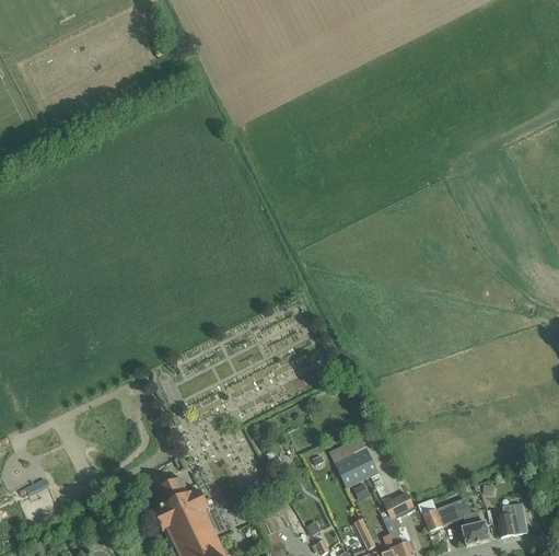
[(298,385),(317,374),(312,366),(293,375),(298,385)]
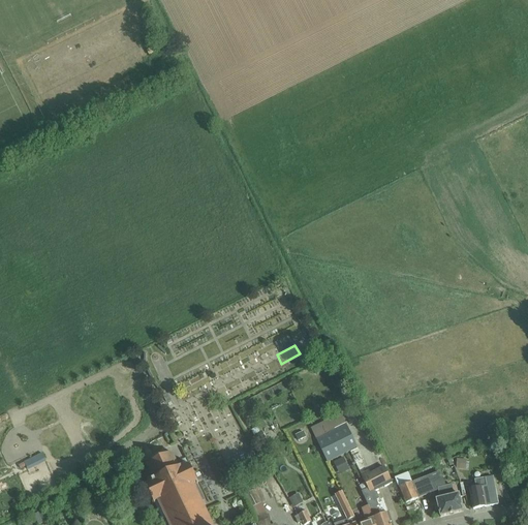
[(340,410),(310,425),(327,459),(348,449),(356,444),(340,410)]
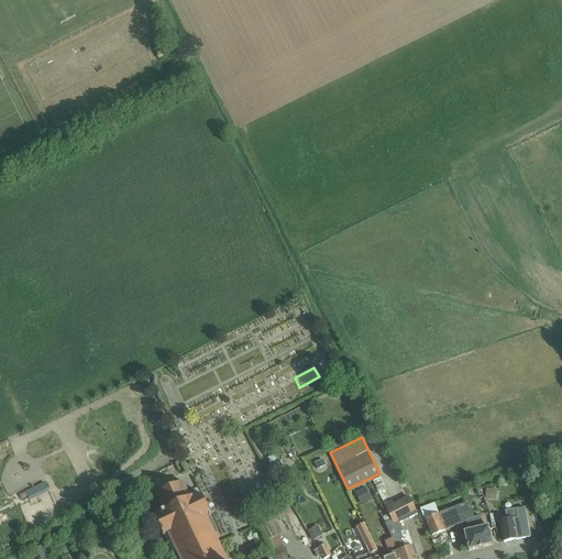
[(319,463),(327,459),(322,452),(315,457),(319,463)]
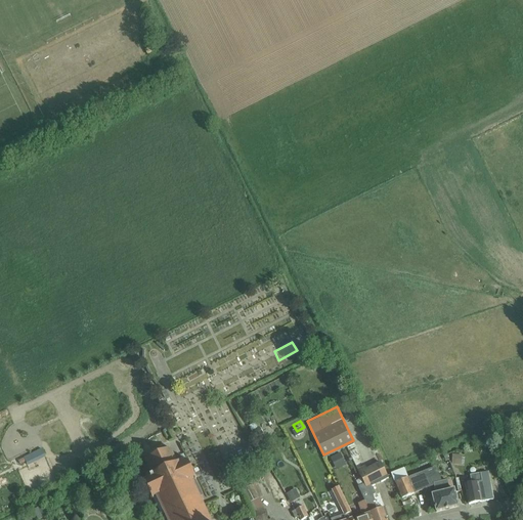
[(25,451),(29,461),(47,451),(43,442),(25,451)]
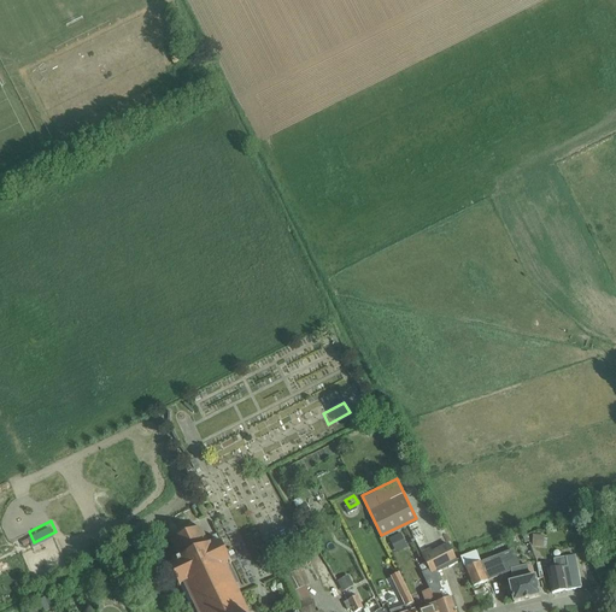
[(248,611),(247,610),(248,610),(248,608),(247,608),(242,600),(245,600),(244,598),(242,599),(239,590),(240,589),(239,588),(238,589),(234,581),(235,580),(236,578),(228,562),(229,560),(229,559),(230,558),(230,557),(228,558),(220,540),(222,539),(221,537),(220,539),(218,537),(217,537),(218,539),(215,541),(211,535),(206,537),(199,523),(170,537),(177,552),(170,554),(172,560),(170,562),(169,560),(168,562),(169,563),(168,563),(168,564),(169,564),(177,582),(176,582),(176,583),(179,583),(179,584),(181,583),(189,601),(191,600),(191,601),(193,600),(197,608),(195,610),(195,611),(197,610),(198,611),(248,611)]
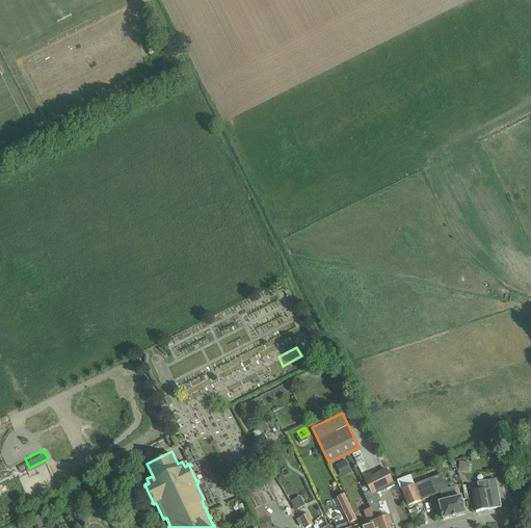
[(370,470),(362,473),(369,489),(363,491),(370,506),(369,506),(370,508),(377,527),(393,527),(391,522),(392,521),(389,512),(378,516),(376,510),(379,510),(378,506),(379,505),(377,499),(380,499),(376,491),(393,482),(391,478),(386,467),(371,473),(370,470)]
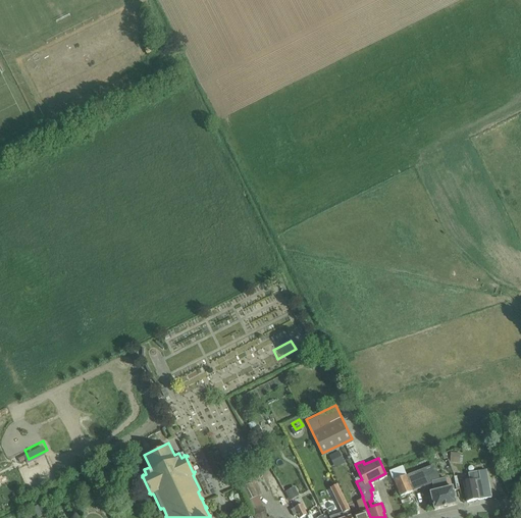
[(405,473),(412,488),(431,480),(433,488),(429,489),(433,507),(456,502),(452,484),(447,485),(445,475),(439,476),(433,462),(406,472),(405,473)]
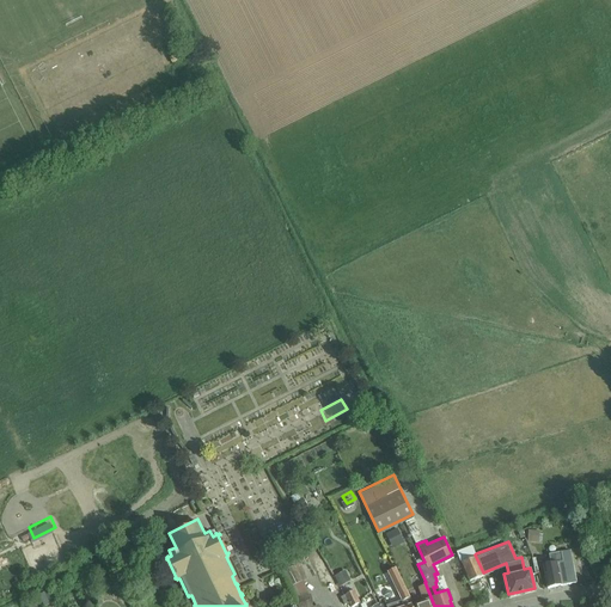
[(460,559),(469,578),(483,572),(475,555),(476,553),(471,544),(457,550),(460,559)]
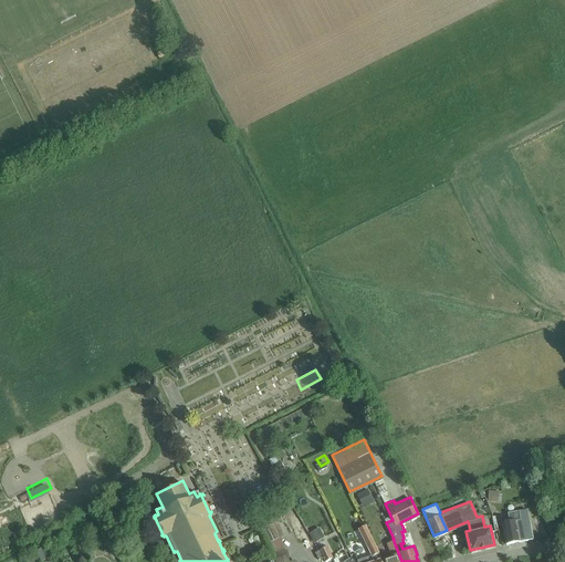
[(309,561),(307,557),(304,559),(303,555),(296,558),(297,561),(295,561),(294,557),(289,559),(279,534),(283,532),(271,505),(255,511),(271,551),(275,561),(309,561)]
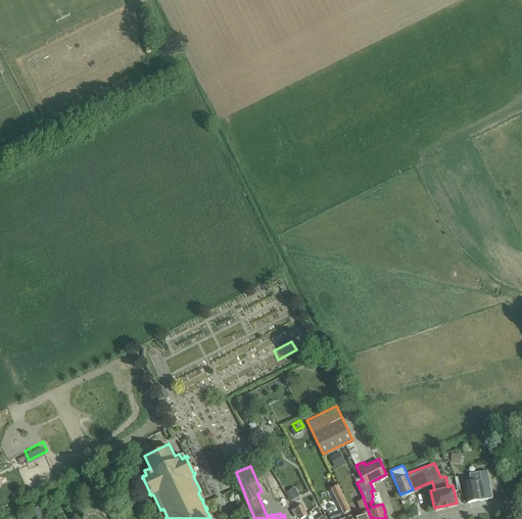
[(463,481),(467,501),(491,496),(485,468),(468,471),(470,479),(463,481)]
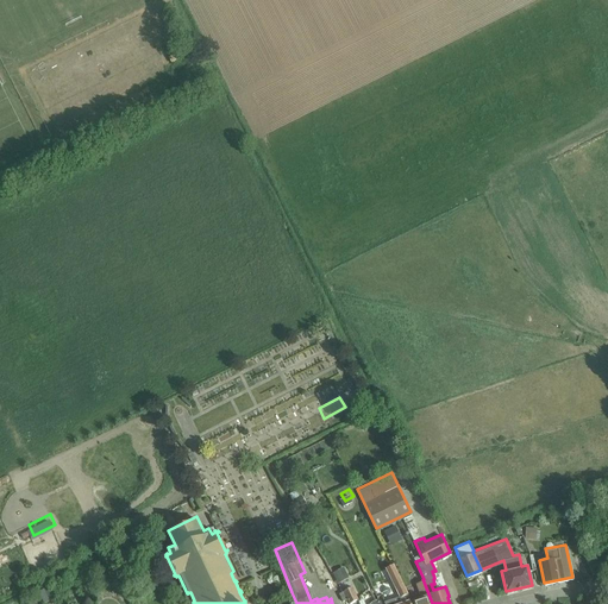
[(344,562),(333,568),(339,580),(350,574),(344,562)]
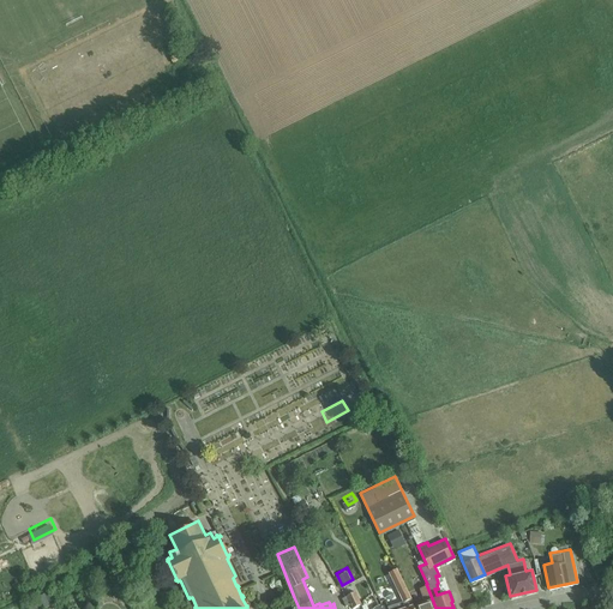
[(398,601),(386,604),(388,608),(414,608),(410,596),(395,567),(388,571),(402,600),(398,602),(398,601)]
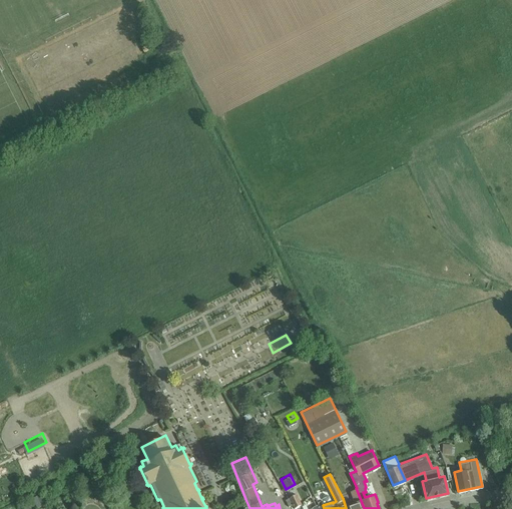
[(364,508),(357,490),(354,491),(353,489),(351,490),(355,502),(347,505),(348,508),(364,508)]
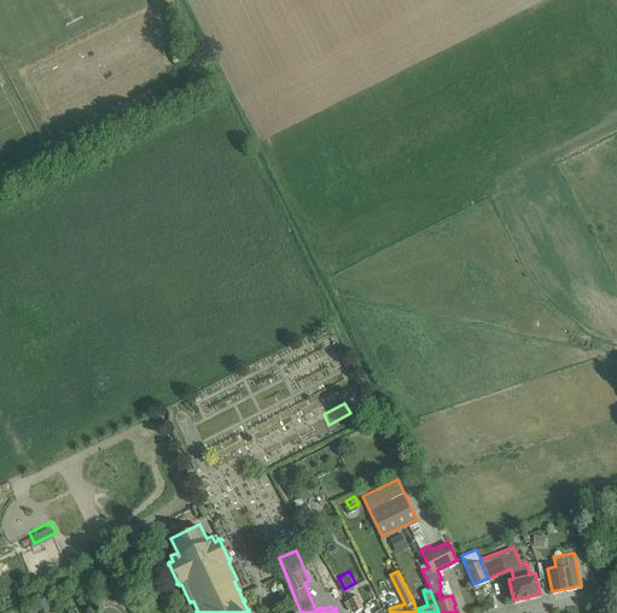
[(347,607),(351,605),(354,609),(362,606),(356,593),(343,600),(347,607)]
